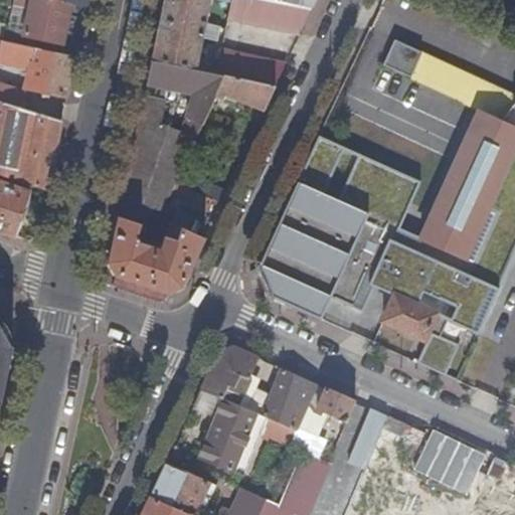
[(14,0),(9,31),(23,34),(30,0),(14,0)]
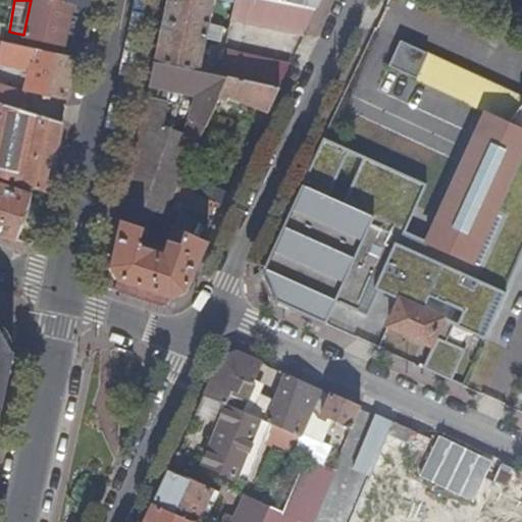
[(71,2),(60,0),(31,0),(23,35),(63,44),(71,2)]
